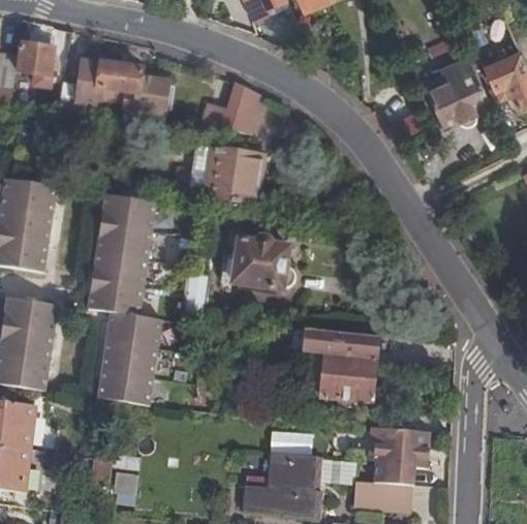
[(245,0),(254,20),(272,11),(269,3),(276,0),(245,0)]
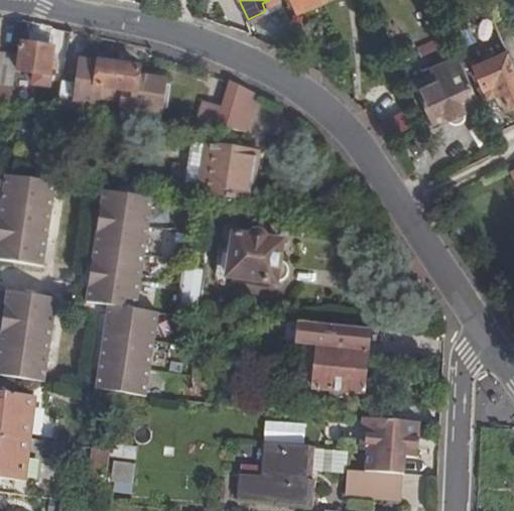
[(52,45),(20,40),(16,68),(33,71),(31,82),(47,84),(52,45)]
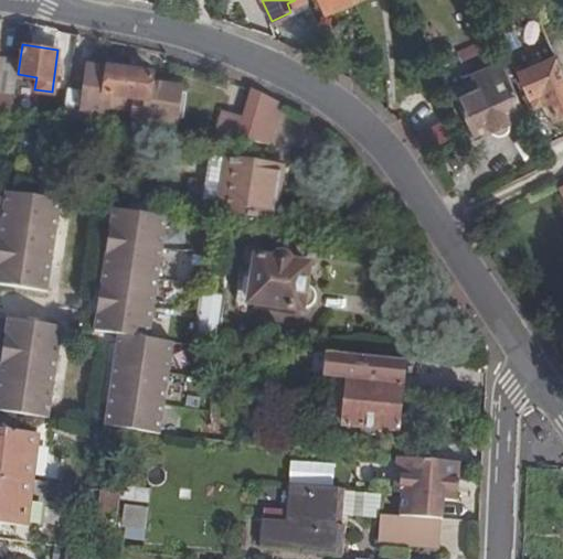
[(0,88),(13,92),(18,55),(0,53),(0,88)]
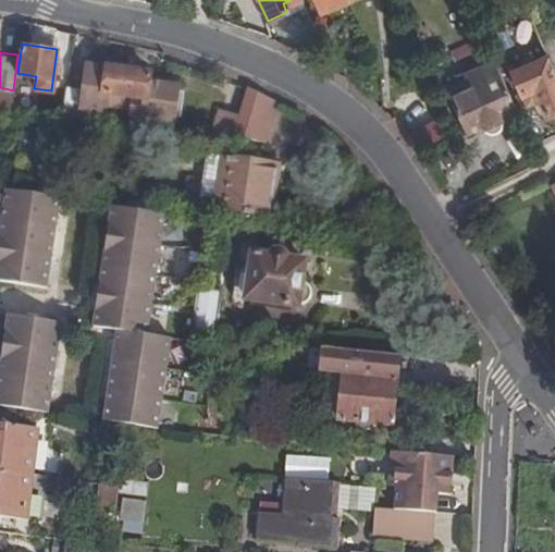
[(546,112),(554,108),(554,72),(546,52),(512,66),(522,92),(534,86),(539,96),(546,112)]
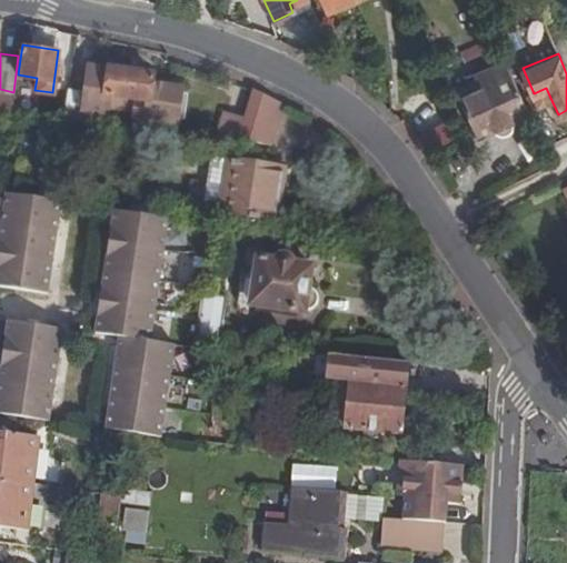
[(152,71),(107,66),(103,92),(148,99),(152,71)]
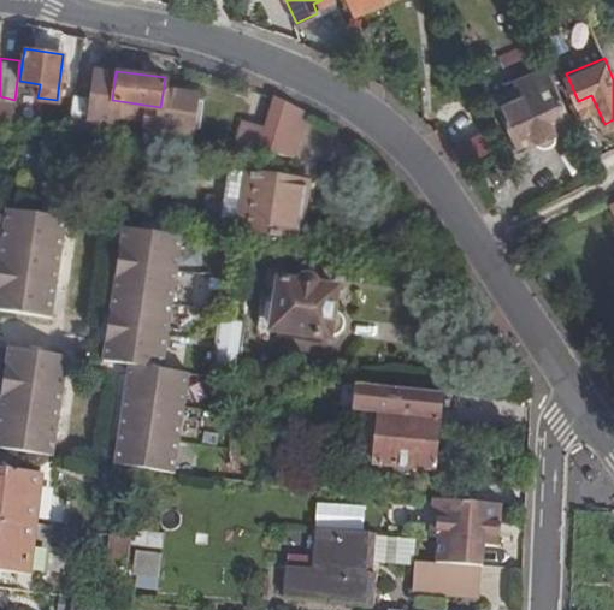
[(555,128),(572,120),(551,75),(495,100),(515,144),(532,136),(536,141),(541,141),(554,135),(555,134),(555,129),(555,128)]
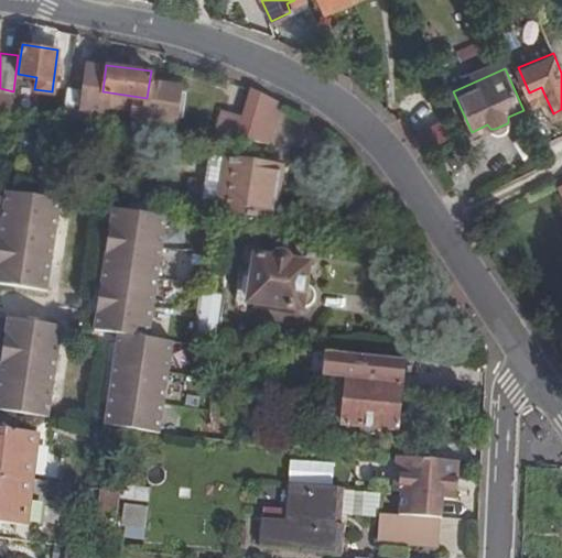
[(278,100),(248,85),(235,133),(267,141),(278,100)]
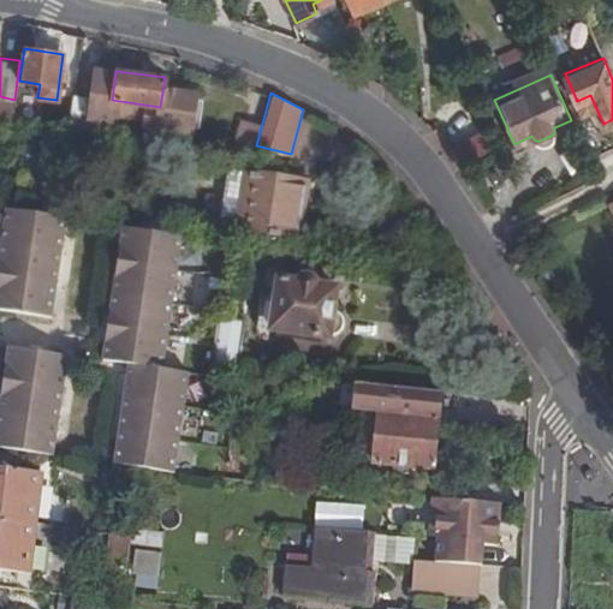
[(497,143),(475,95),(453,105),(459,119),(463,119),(470,136),(450,145),(462,161),(497,143)]
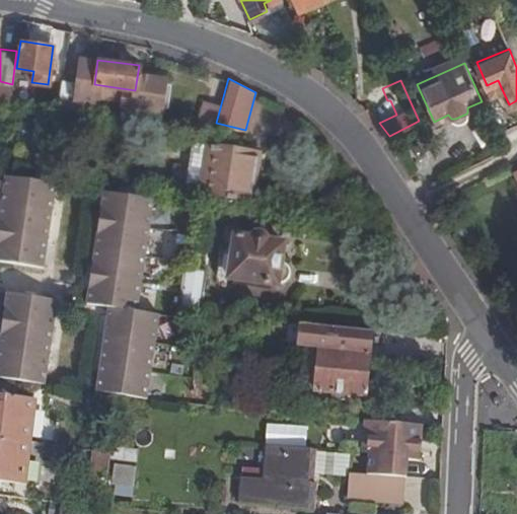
[(491,94),(502,89),(498,80),(487,85),(491,94)]
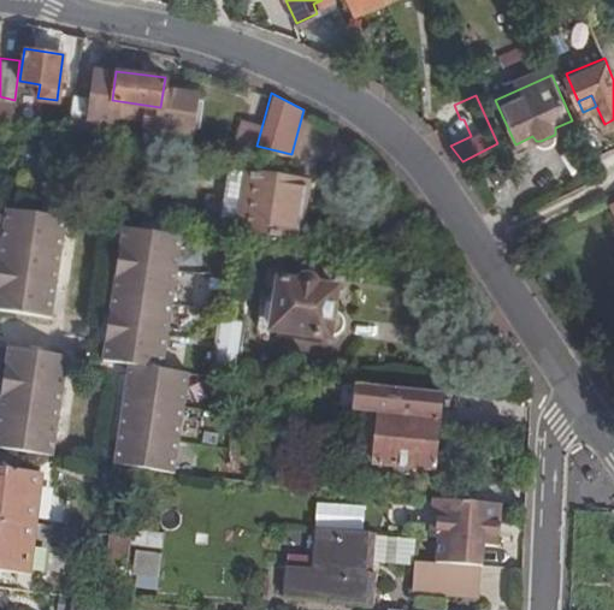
[(71,106),(68,129),(107,134),(111,112),(71,106)]
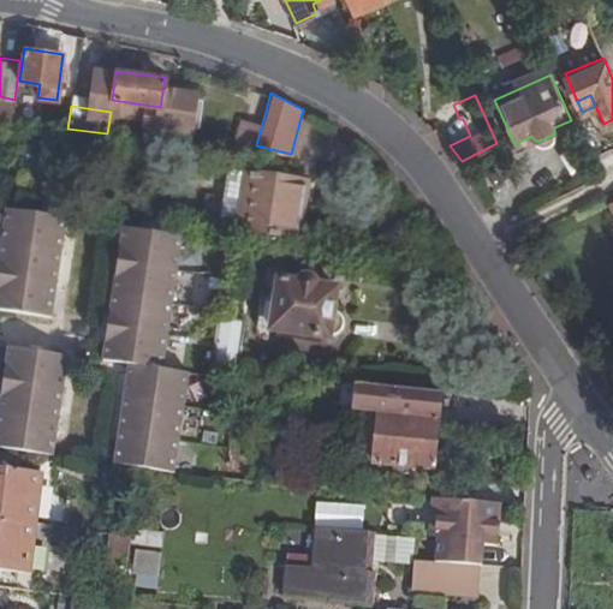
[(298,179),(244,172),(237,226),(263,231),(263,233),(272,236),(273,231),(291,234),(298,179)]
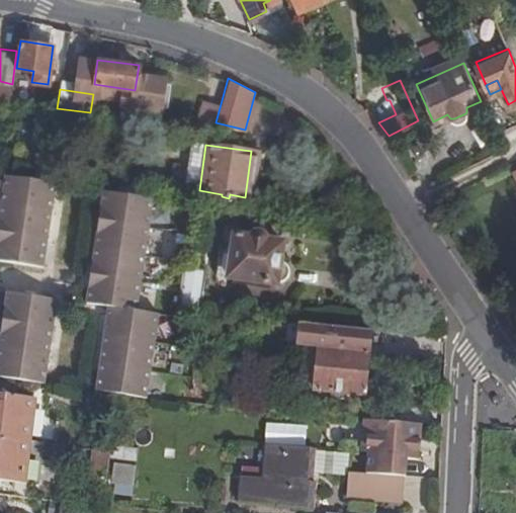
[(3,175),(0,194),(0,242),(7,243),(4,261),(38,265),(40,251),(43,251),(45,236),(43,236),(45,224),(47,225),(49,209),(47,208),(49,197),(51,197),(53,182),(3,175)]
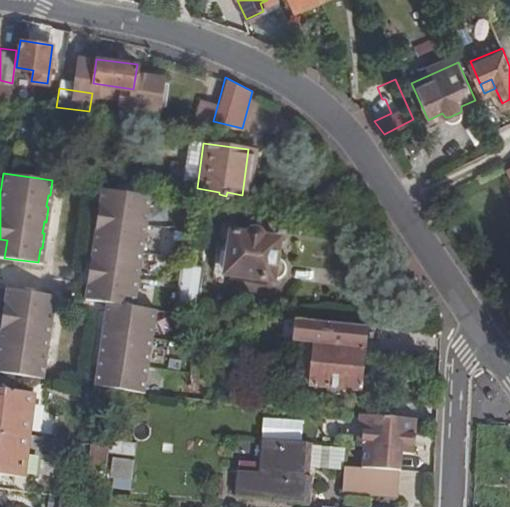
[(85,282),(83,295),(133,300),(135,281),(148,193),(98,187),(96,203),(98,203),(95,229),(93,229),(88,256),(91,256),(87,282),(85,282)]
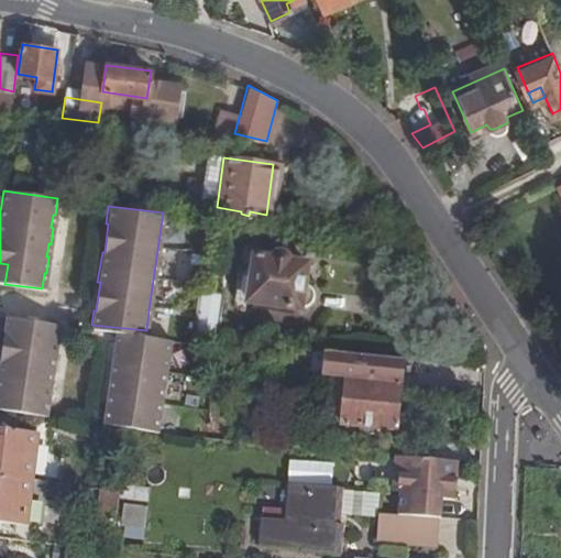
[(268,254),(253,251),(246,298),(299,307),(299,305),(304,306),(308,303),(311,299),(311,295),(310,290),(309,286),(303,282),(306,260),(287,258),(285,252),(282,250),(277,249),(273,250),(268,254)]
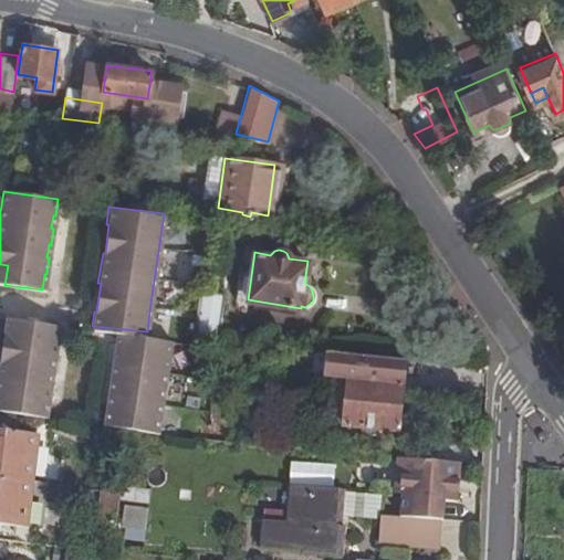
[(198,289),(192,336),(207,337),(217,339),(223,294),(198,289)]
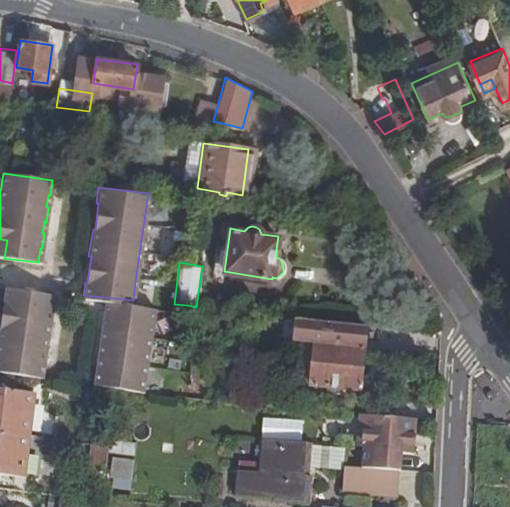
[(37,291),(4,287),(0,314),(0,369),(41,376),(43,361),(41,361),(45,336),(47,336),(52,307),(50,307),(52,294),(37,291)]
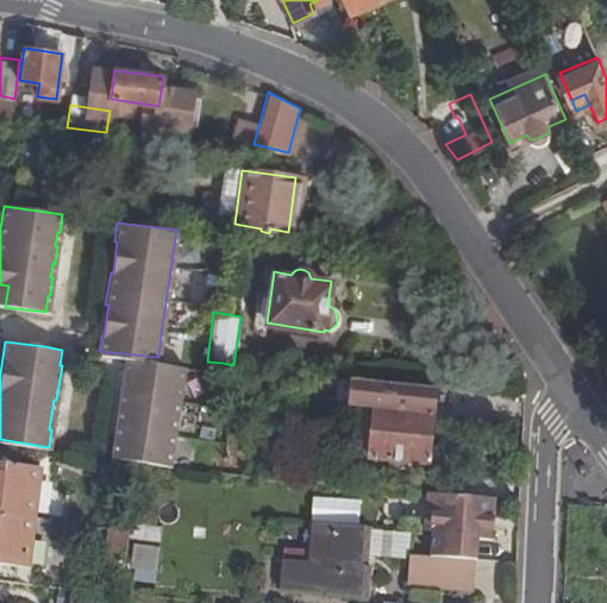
[(158,357),(99,351),(98,355),(124,358),(126,358),(124,374),(121,374),(119,391),(121,391),(119,406),(117,406),(114,424),(117,424),(116,438),(112,438),(111,456),(169,464),(183,365),(157,363),(158,357)]
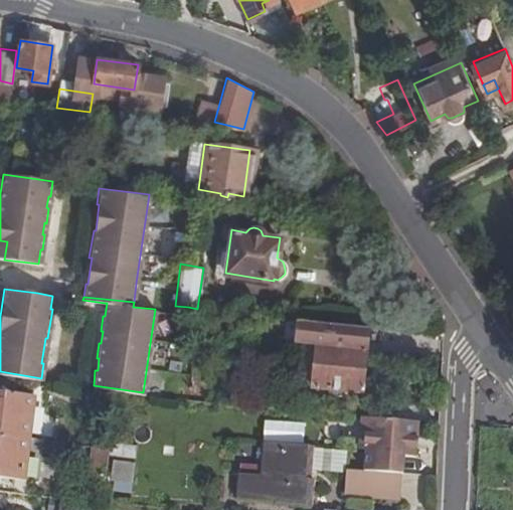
[(197,309),(188,307),(186,317),(196,319),(197,309)]
